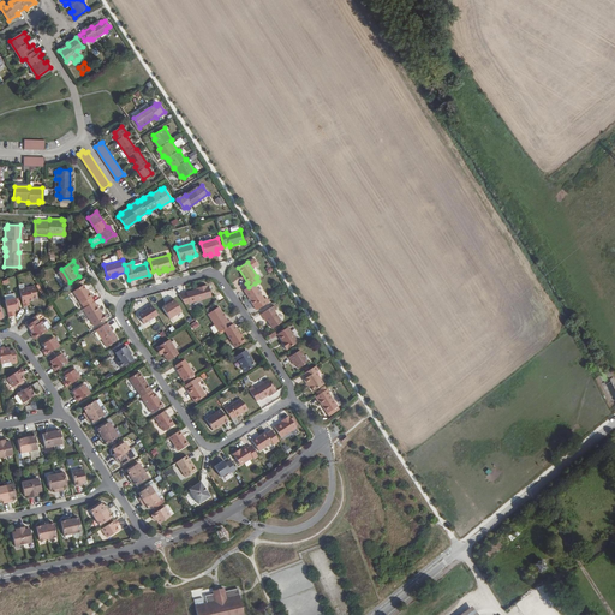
[(249,287),(244,290),(257,309),(269,302),(267,297),(264,299),(255,284),(249,287)]
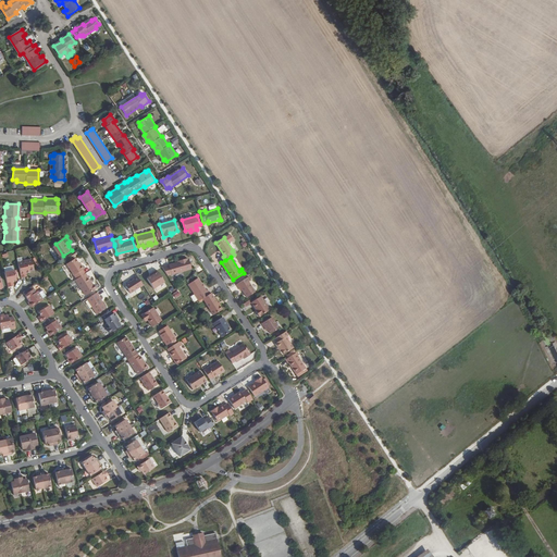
[(76,279),(85,273),(83,269),(84,268),(82,263),(79,265),(78,262),(75,258),(66,264),(73,275),(74,275),(76,279)]
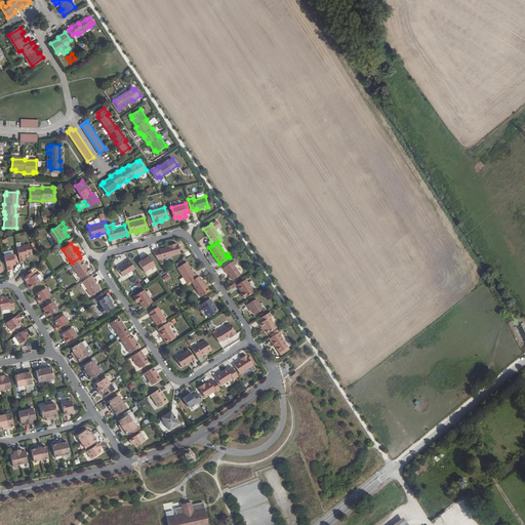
[(153,251),(158,259),(182,253),(178,244),(177,244),(177,243),(167,245),(168,247),(153,251)]
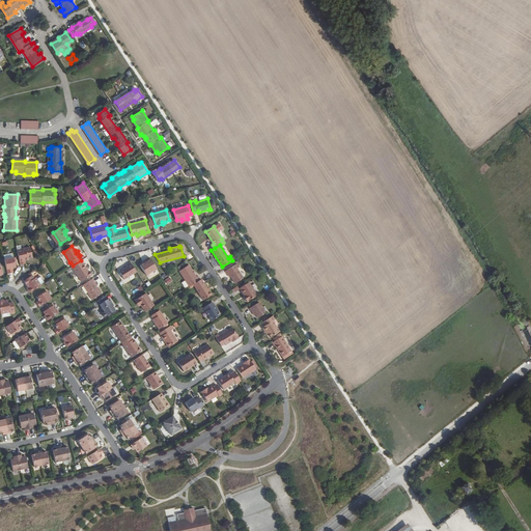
[(25,247),(17,249),(20,263),(24,263),(23,260),(25,259),(28,259),(25,247)]
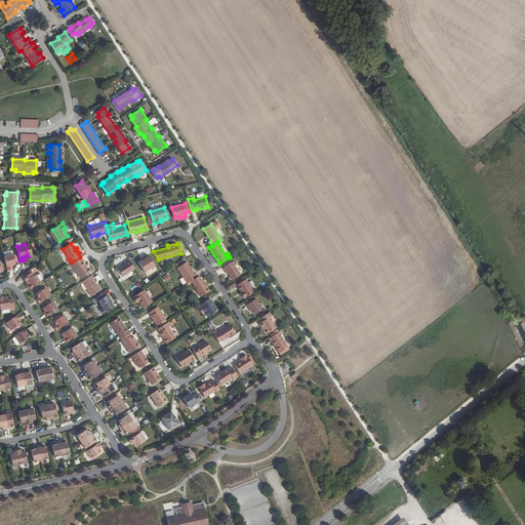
[(148,253),(143,256),(144,258),(142,259),(138,261),(144,272),(155,265),(148,253)]
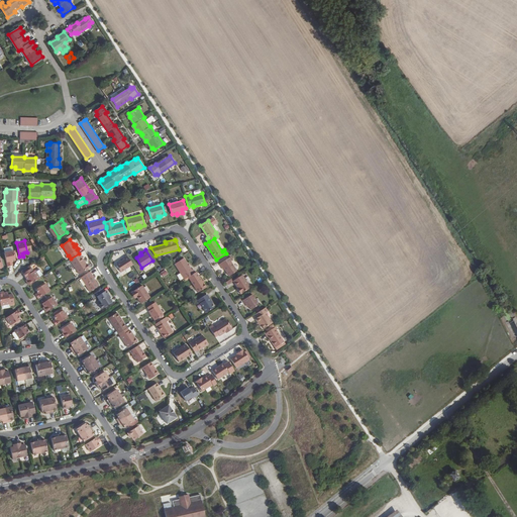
[(4,252),(7,266),(11,265),(10,261),(15,260),(13,250),(4,252)]
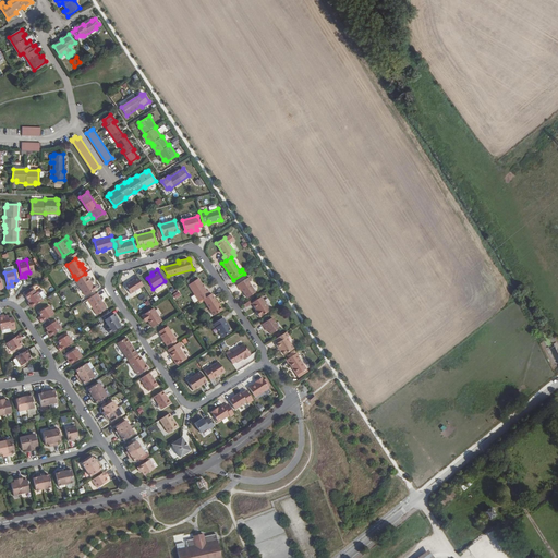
[(94,284),(86,273),(85,274),(76,279),(75,279),(86,295),(97,289),(95,284),(94,284)]
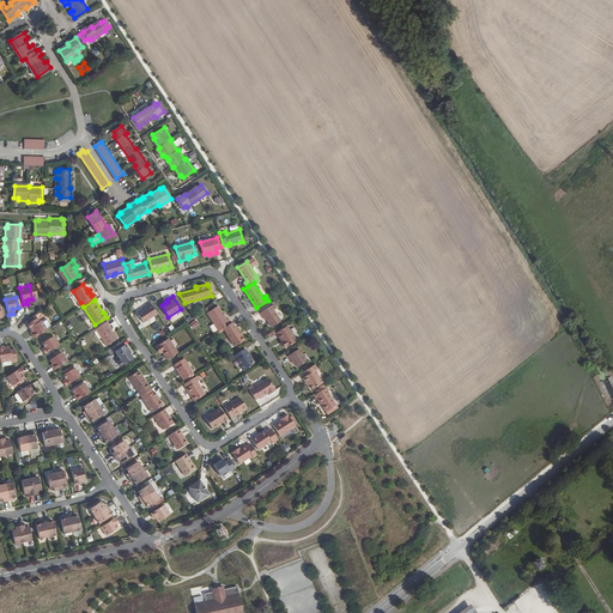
[(143,322),(157,313),(150,302),(146,305),(147,307),(137,313),(143,322)]
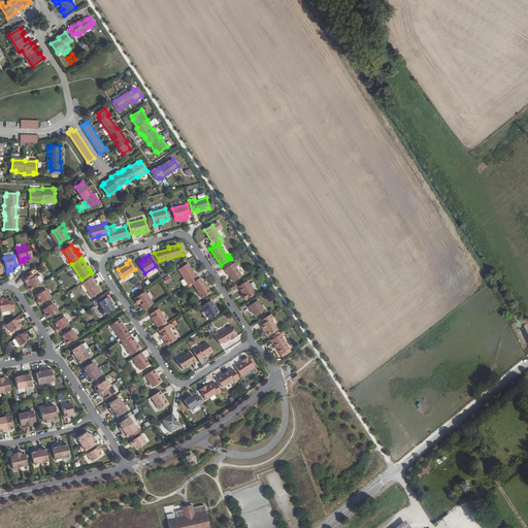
[(178,269),(189,285),(192,283),(199,277),(197,274),(195,274),(188,263),(178,269)]
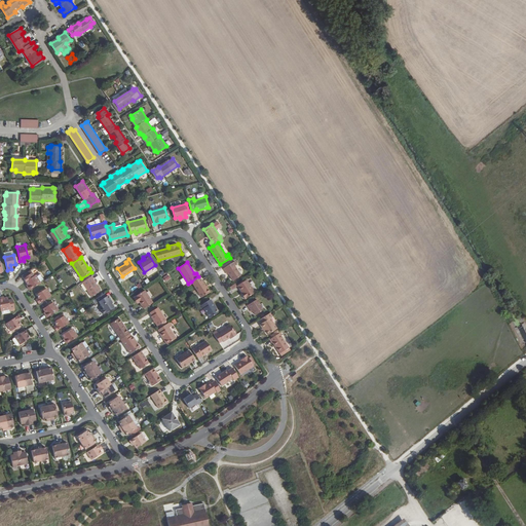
[(227,270),(229,273),(233,280),(241,274),(235,265),(234,266),(232,263),(224,268),(226,271),(227,270)]
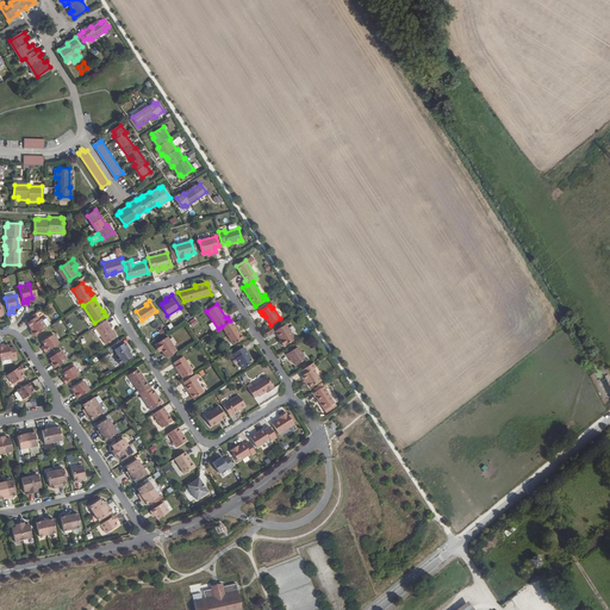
[(31,332),(33,336),(47,328),(41,318),(30,325),(32,330),(33,331),(31,332)]
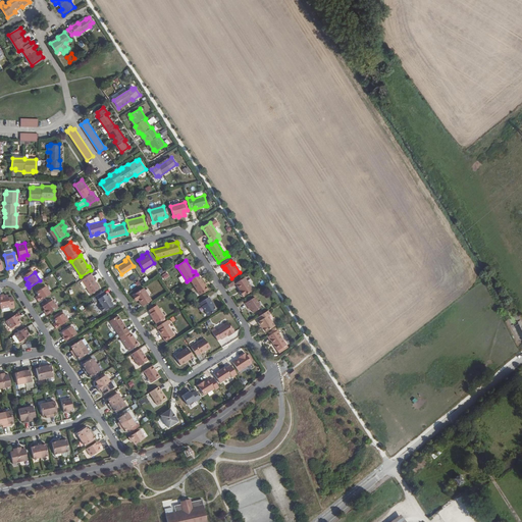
[(94,276),(92,273),(81,279),(91,295),(100,289),(93,277),(94,276)]
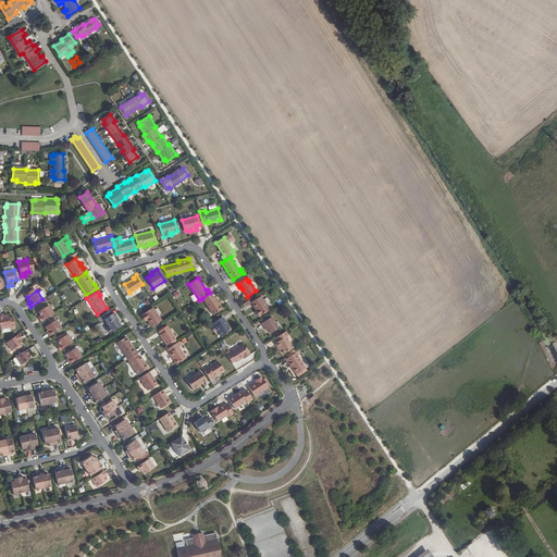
[(222,309),(211,293),(210,293),(202,298),(213,314),(222,309)]
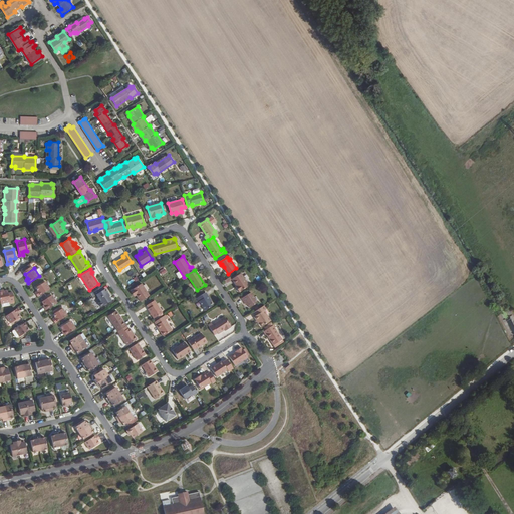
[(238,287),(236,288),(239,292),(249,285),(241,273),(232,279),(236,285),(238,287)]
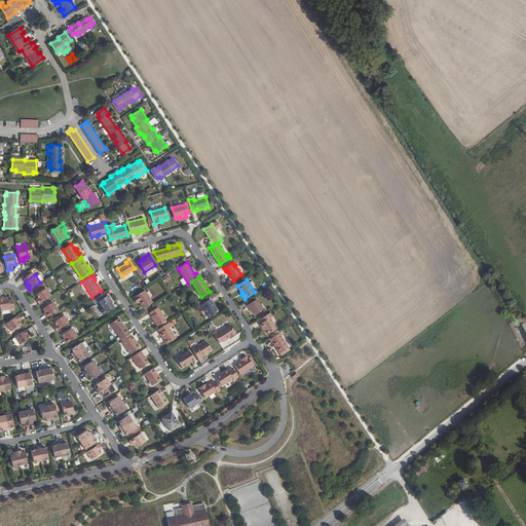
[(36,300),(38,303),(49,297),(44,289),(34,295),(36,298),(37,299),(36,300)]
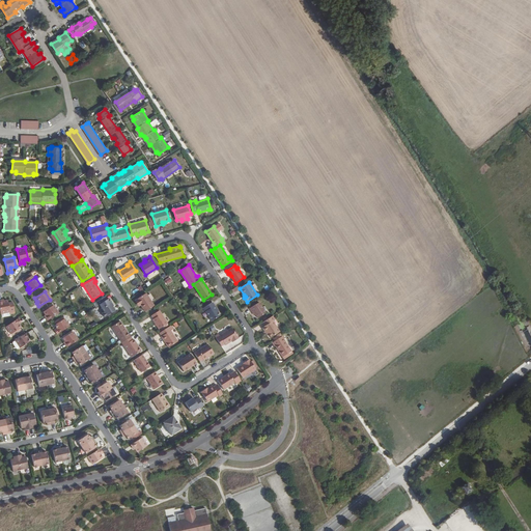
[(145,311),(155,305),(146,292),(136,299),(140,305),(141,305),(145,311)]
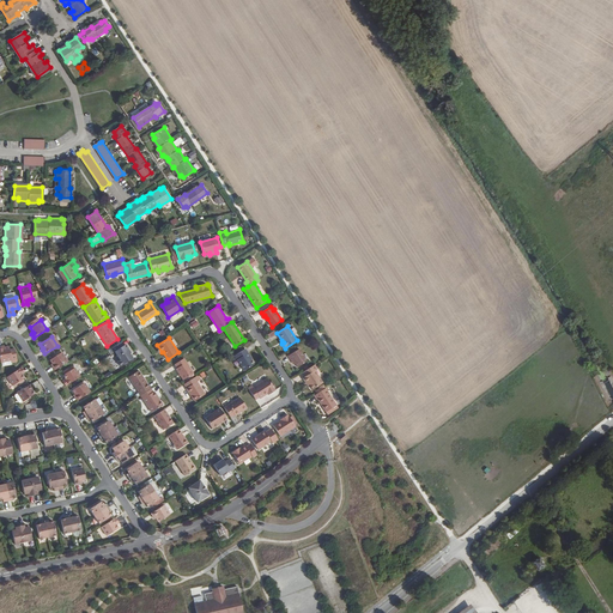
[(123,345),(121,341),(111,349),(114,352),(115,351),(123,345)]
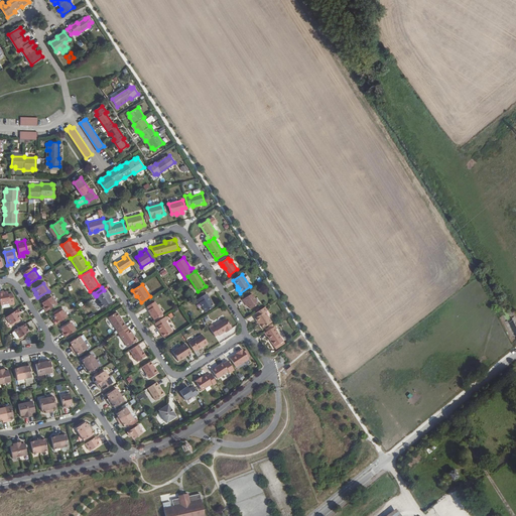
[(106,289),(104,290),(97,295),(101,302),(99,304),(101,307),(111,300),(109,298),(108,296),(109,295),(106,289)]
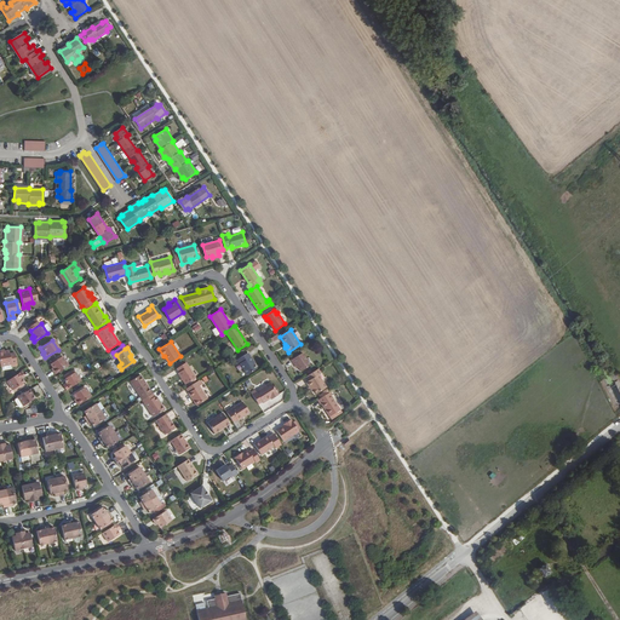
[(0,350),(0,363),(0,366),(13,363),(12,359),(10,359),(9,354),(9,350),(4,351),(3,351),(1,350),(0,350)]
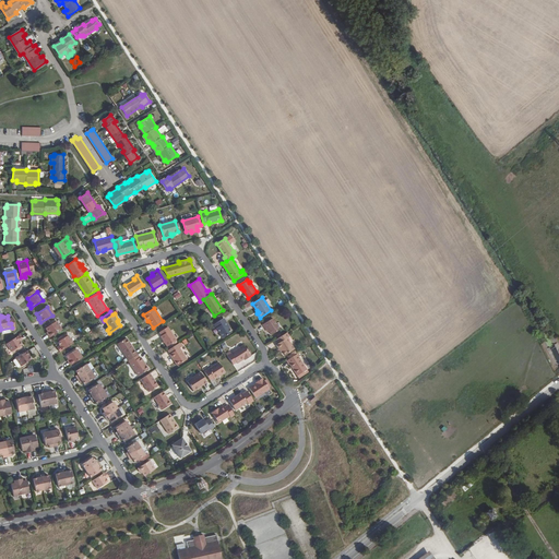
[(227,326),(228,325),(224,318),(214,324),(223,337),(232,332),(228,329),(227,326)]
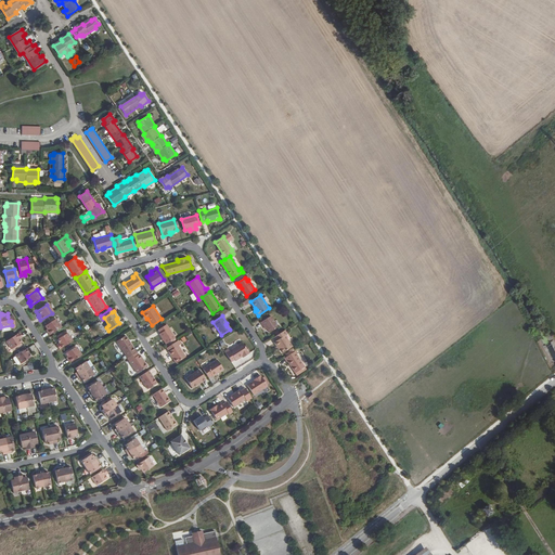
[(270,332),(279,326),(271,315),(261,321),(266,328),(268,328),(270,332)]
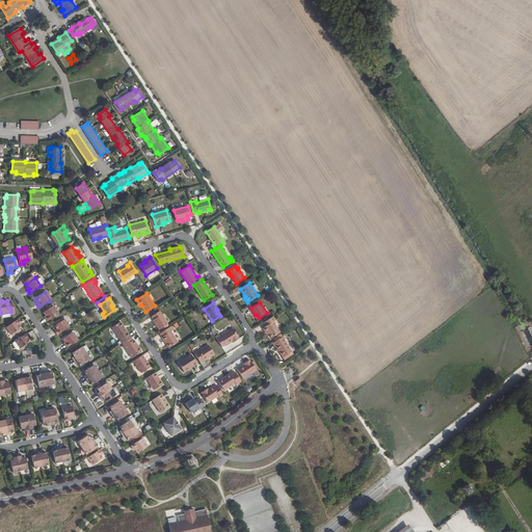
[(45,318),(47,321),(58,314),(53,306),(44,312),(46,315),(47,317),(45,318)]
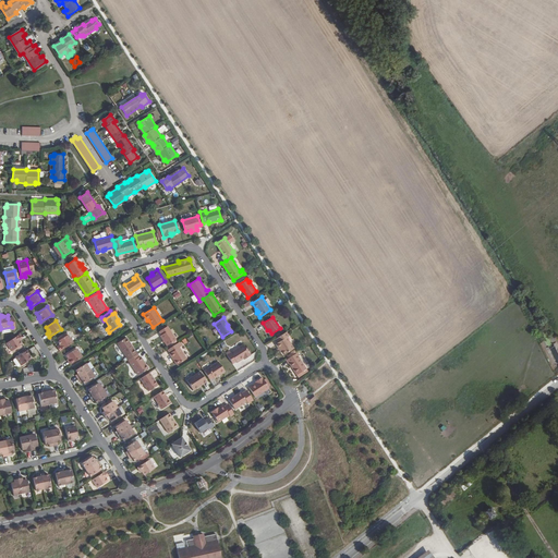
[(167,346),(176,340),(167,326),(159,331),(161,335),(160,336),(167,346)]
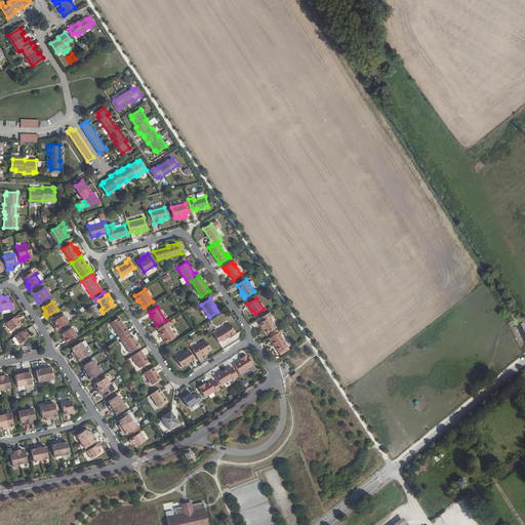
[(272,316),(270,312),(258,320),(260,323),(258,324),(261,328),(263,327),(264,330),(267,334),(276,328),(270,318),(272,316)]
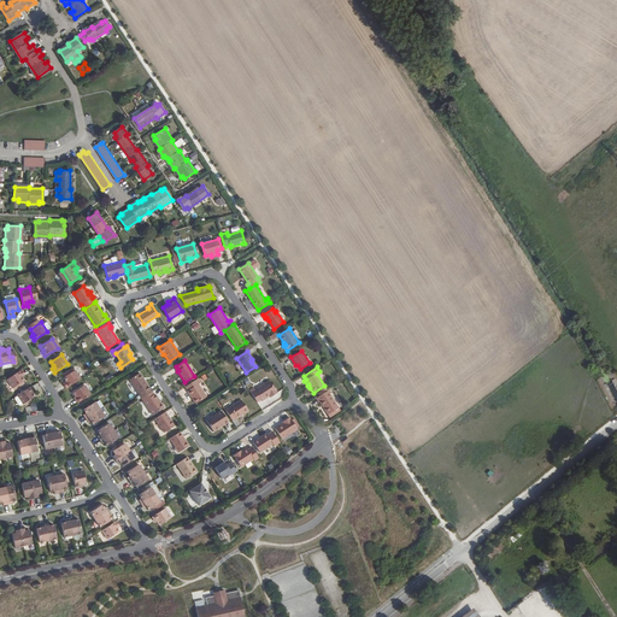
[(22,369),(9,377),(7,378),(13,387),(24,380),(22,376),(21,375),(24,372),(22,369)]
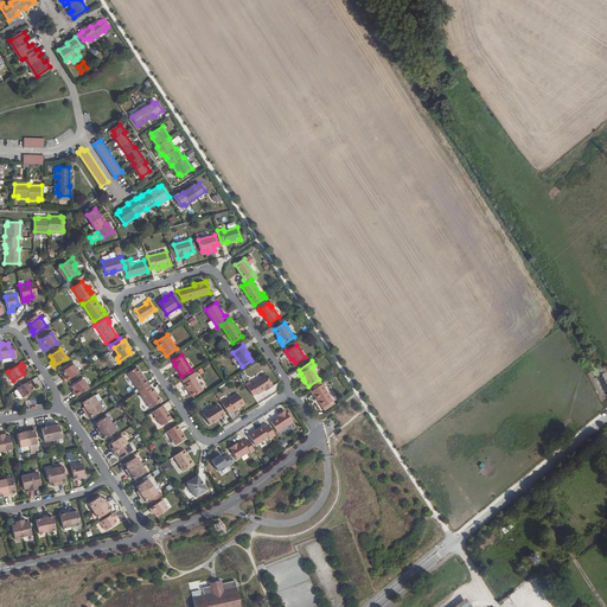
[(62,378),(64,382),(78,374),(74,364),(62,371),(64,375),(65,377),(62,378)]
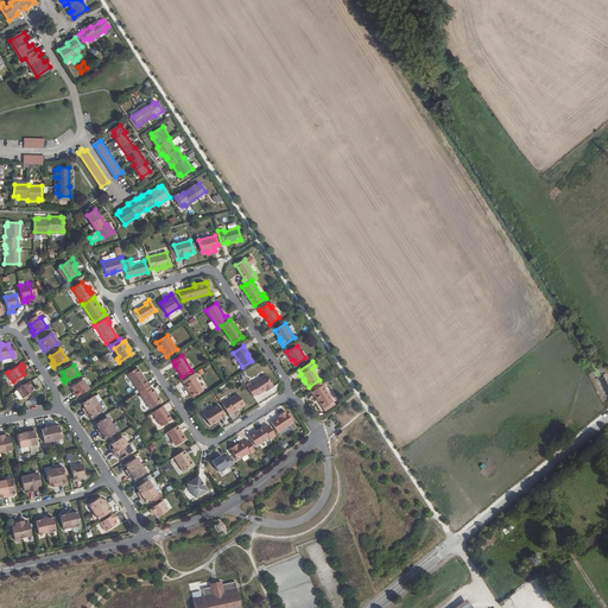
[(139,391),(149,385),(138,367),(127,373),(139,391)]
